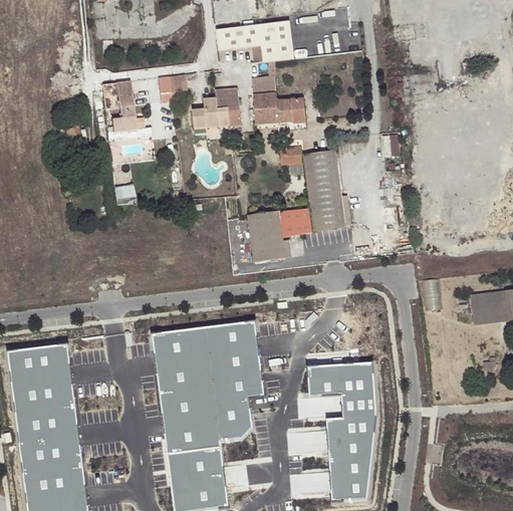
[(286,28),(216,36),(218,56),(252,53),(254,69),(290,64),(290,61),(289,53),(291,53),(290,42),(287,42),(286,28)]
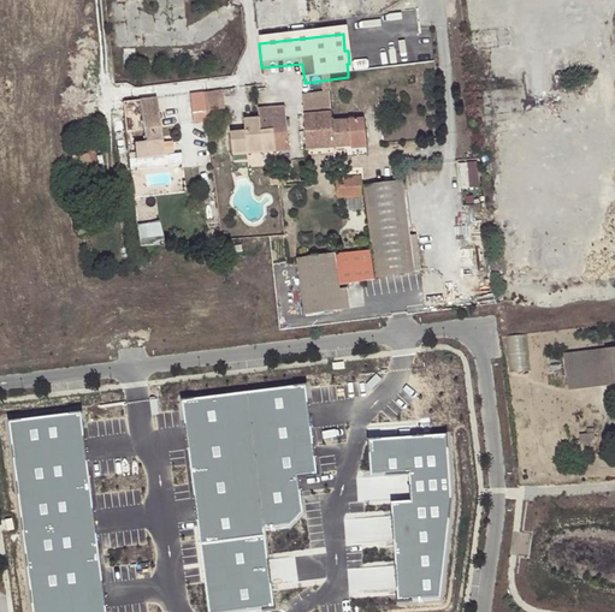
[(219,88),(201,90),(203,108),(222,106),(219,88)]
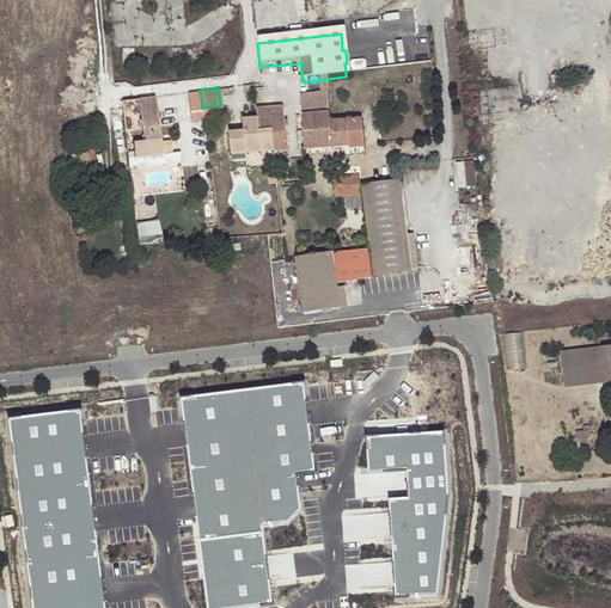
[(327,92),(299,94),(303,146),(348,142),(362,141),(360,115),(329,117),(327,92)]
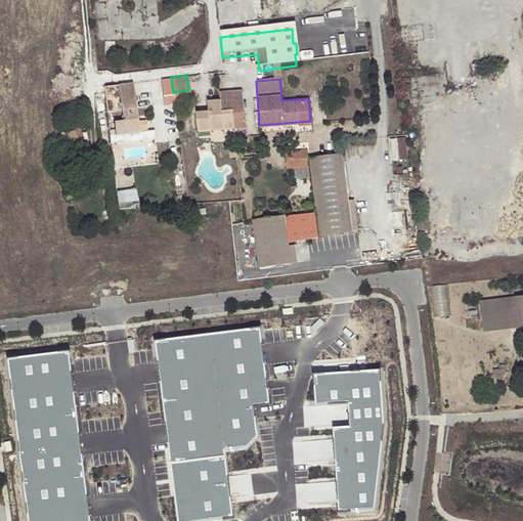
[(132,81),(118,82),(120,106),(112,107),(114,132),(138,129),(136,119),(135,105),(132,81)]
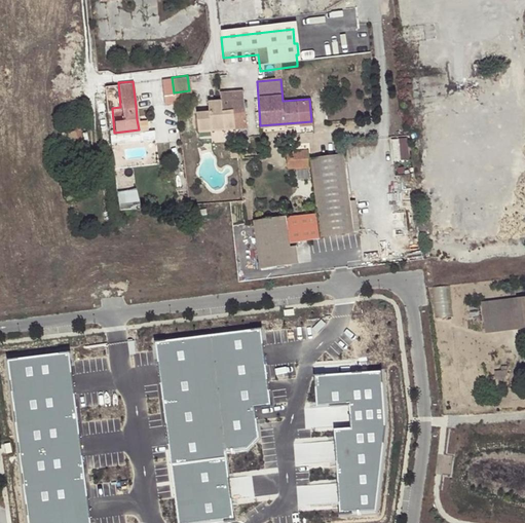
[(220,99),(221,109),(231,108),(233,127),(246,126),(241,88),(219,90),(220,99)]
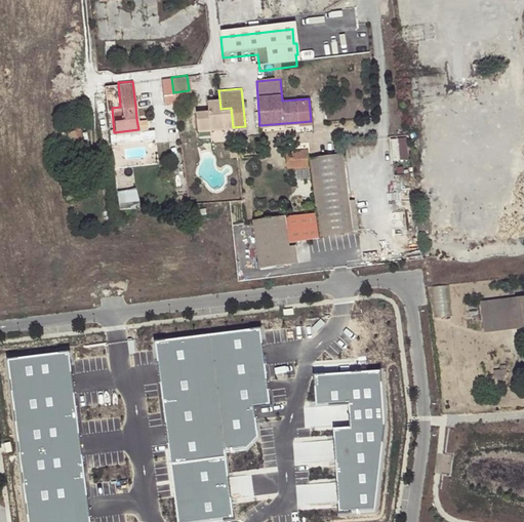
[(223,128),(220,109),(219,98),(207,99),(208,110),(195,111),(197,129),(223,128)]
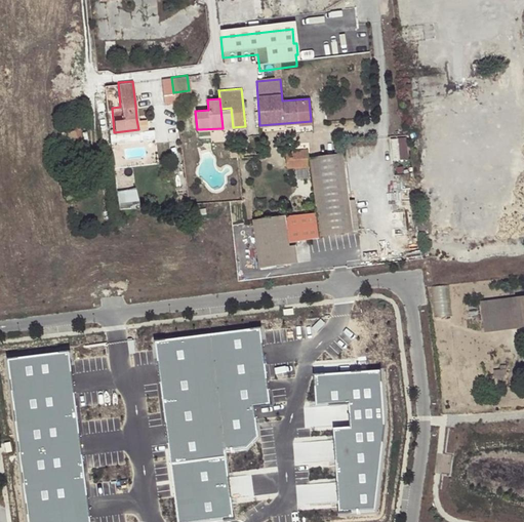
[(231,108),(220,109),(223,128),(233,127),(231,108)]
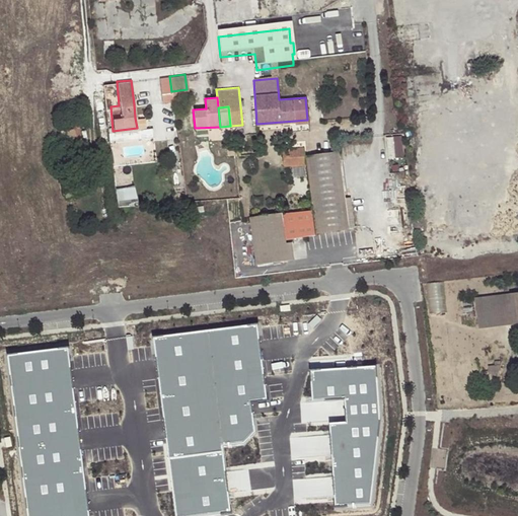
[(145,117),(135,118),(137,128),(146,127),(145,117)]
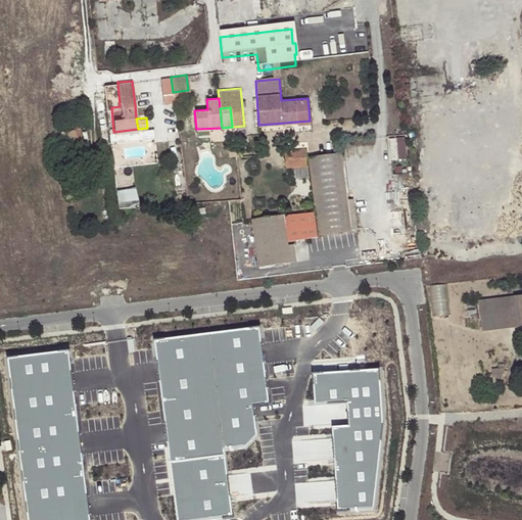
[(78,120),(58,123),(61,145),(82,142),(78,120)]
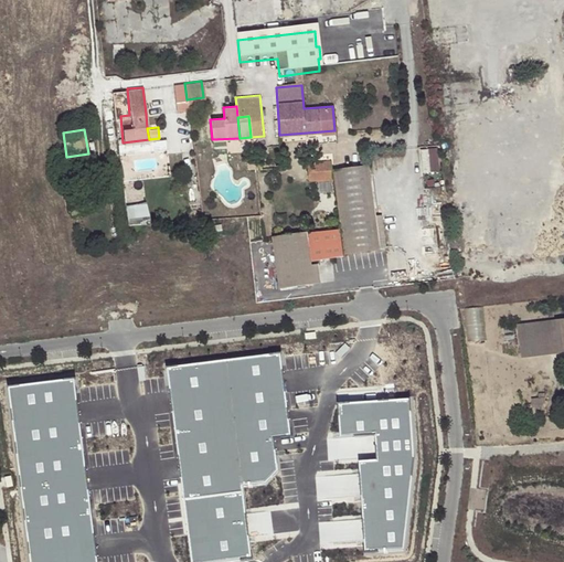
[(149,139),(123,142),(124,154),(150,150),(149,139)]
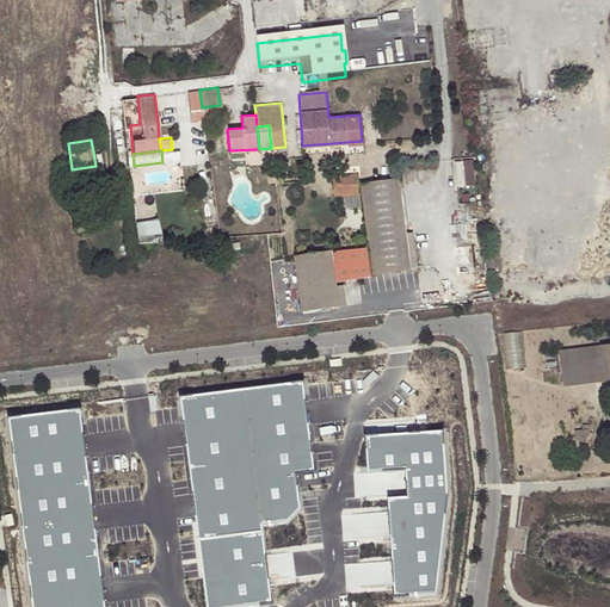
[(462,181),(473,181),(470,158),(460,159),(462,181)]
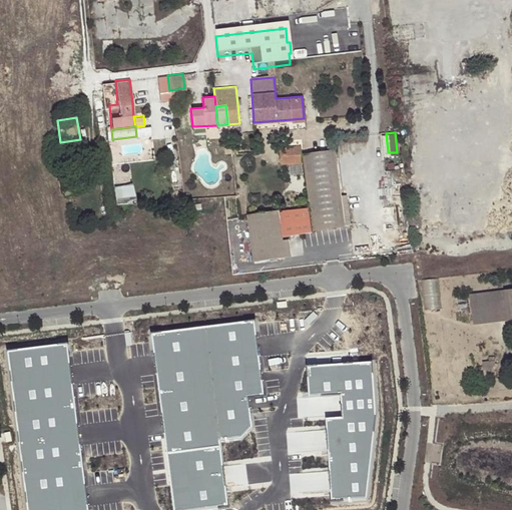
[(300,143),(278,146),(280,164),(302,161),(300,143)]
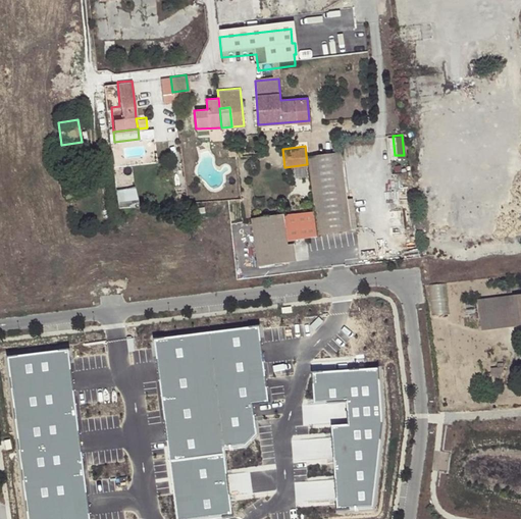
[(339,152),(327,153),(309,155),(319,231),(349,227),(339,152)]
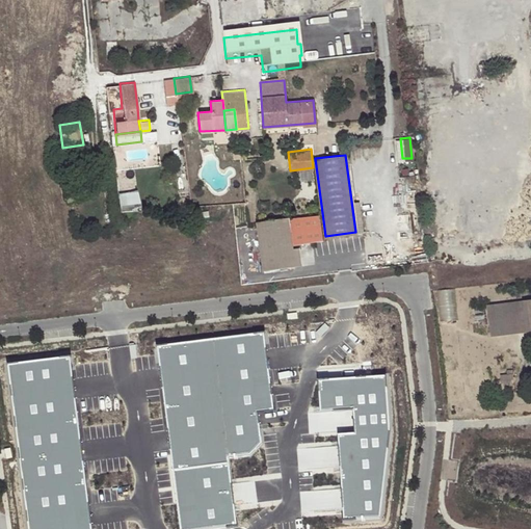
[(118,203),(140,200),(138,187),(117,190),(118,203)]
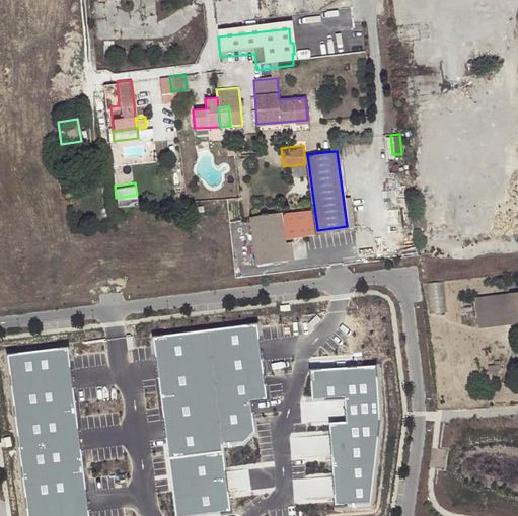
[(280,212),(248,216),(250,223),(252,239),(255,263),(286,259),(284,237),(314,233),(311,209),(300,210),(286,211),(280,212)]
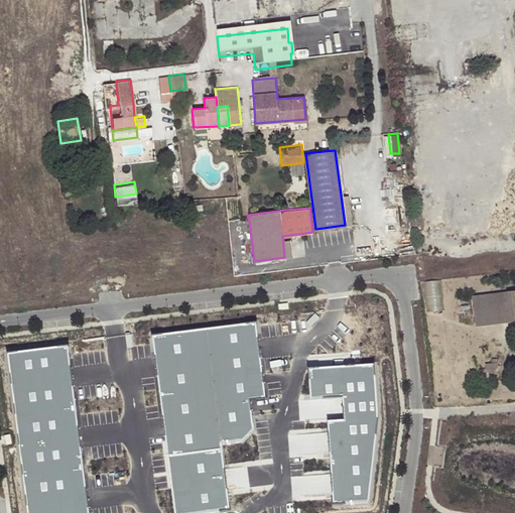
[(443,306),(441,276),(426,277),(428,307),(443,306)]
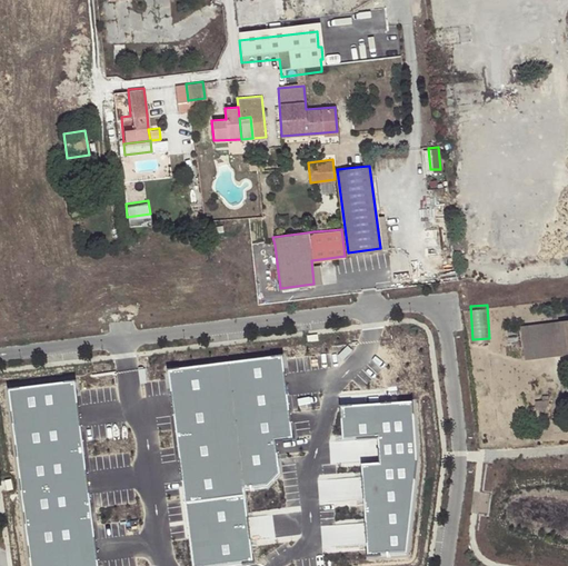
[(564,350),(559,320),(520,325),(524,358),(564,353),(564,350)]
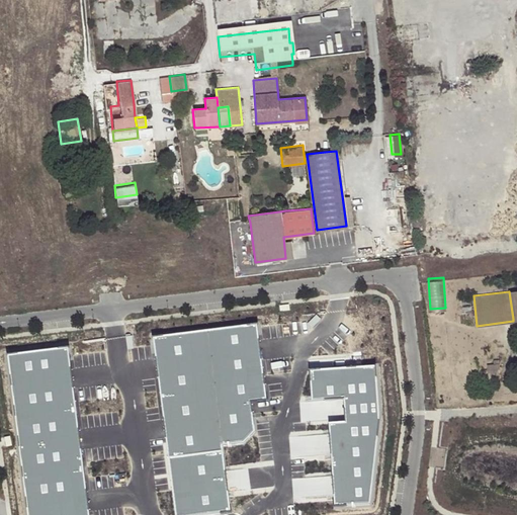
[(288,302),(279,304),(280,310),(289,308),(288,302)]
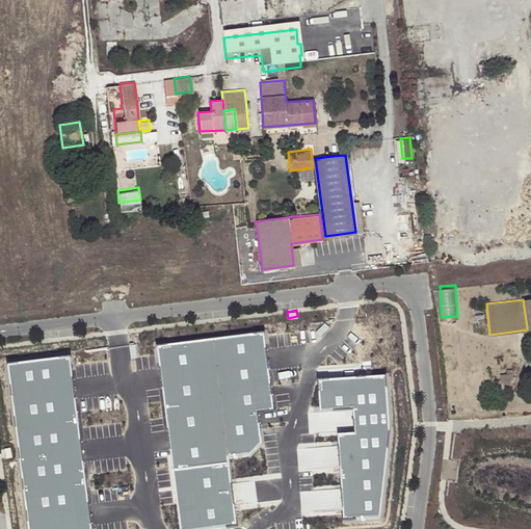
[(266,331),(159,344),(175,469),(182,528),(196,528),(238,524),(230,455),(253,453),(263,442),(259,412),(275,408),(266,331)]
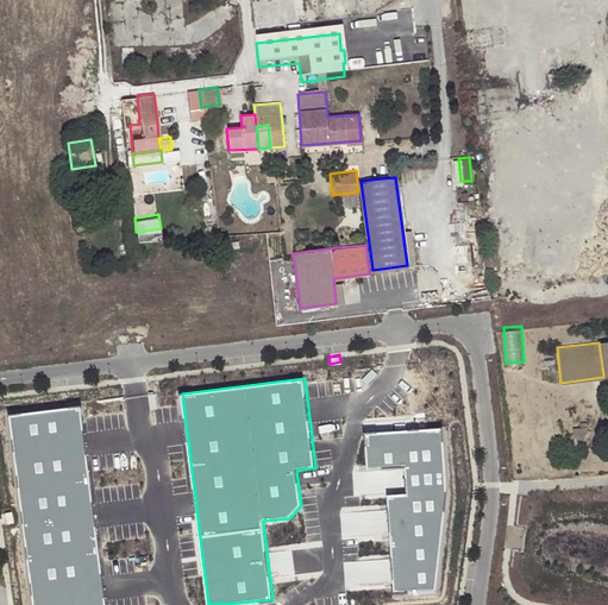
[(106,604),(81,405),(11,415),(33,604),(106,604)]
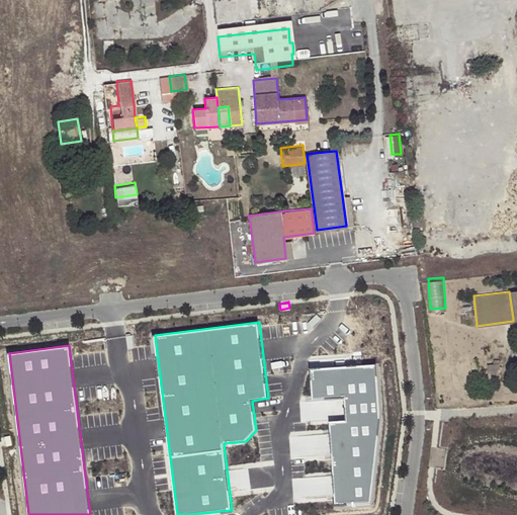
[(486,362),(487,371),(500,370),(499,362),(486,362)]
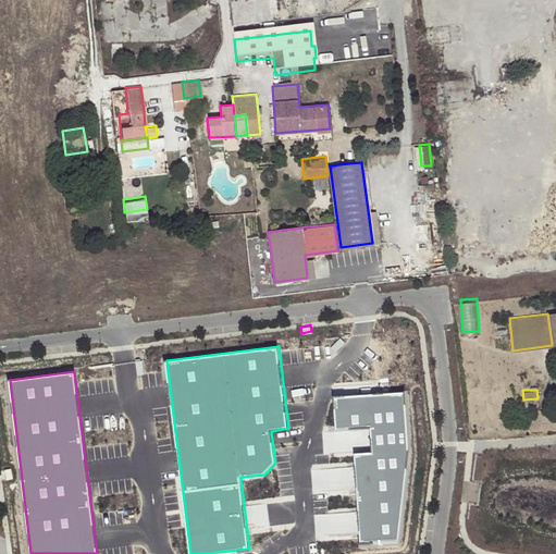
[(405,392),(334,396),(336,429),(371,427),(372,452),(355,453),(360,542),(398,540),(409,450),(405,392)]
